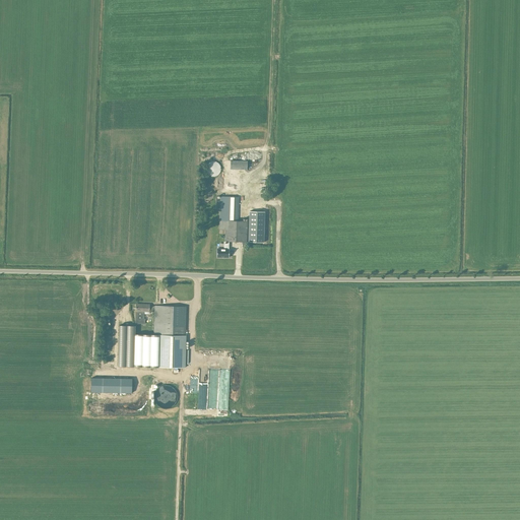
[(247,170),(248,161),(231,160),(231,170),(247,170)]
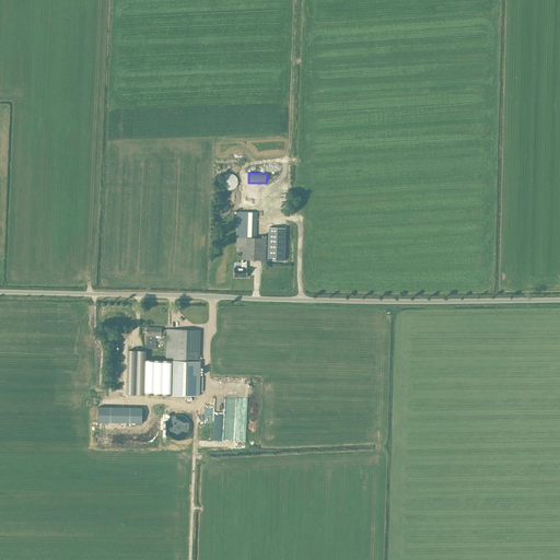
[(231,190),(233,189),(235,188),(236,187),(237,185),(237,184),(237,182),(237,179),(236,177),(235,176),(234,175),(233,174),(231,174),(229,174),(226,174),(225,175),(223,176),(222,177),(222,179),(221,182),(221,183),(222,185),(223,187),(224,188),(225,189),(228,190),(230,190),(231,190)]
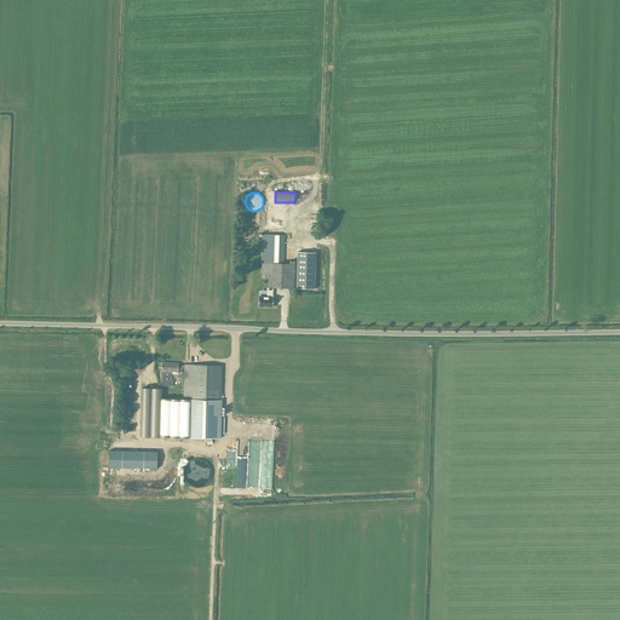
[(258,239),(258,248),(262,248),(260,274),(268,275),(268,288),(274,288),(288,290),(288,294),(296,294),(296,288),(294,288),(296,264),(283,264),(285,235),(263,234),(262,239),(258,239)]
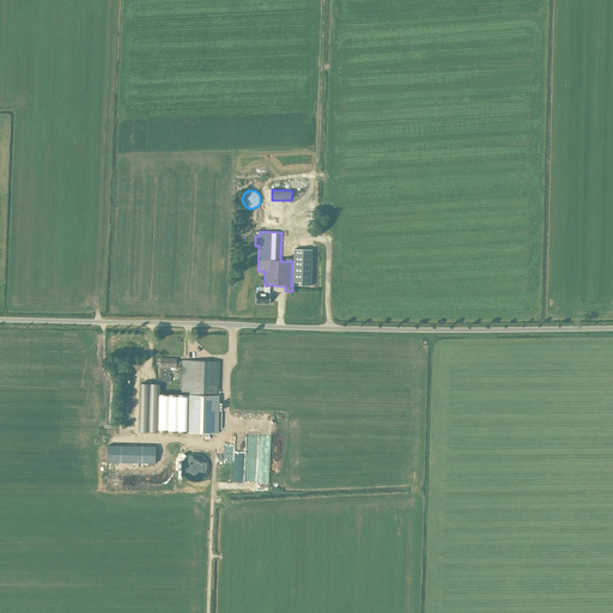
[(296,249),(296,285),(314,286),(315,249),(296,249)]
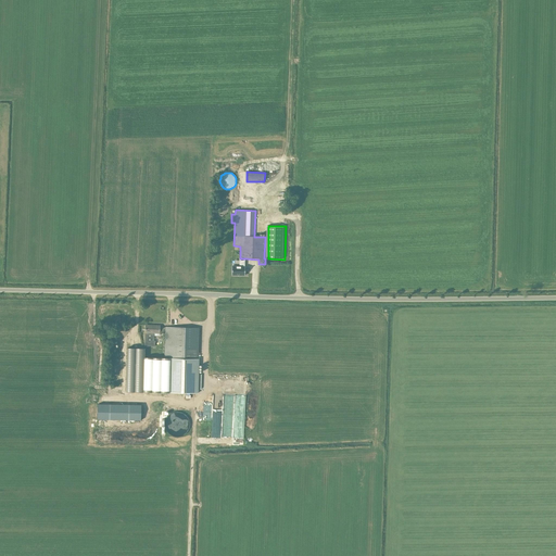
[(231,266),(231,277),(245,277),(245,266),(245,258),(240,258),(239,258),(239,266),(231,266)]
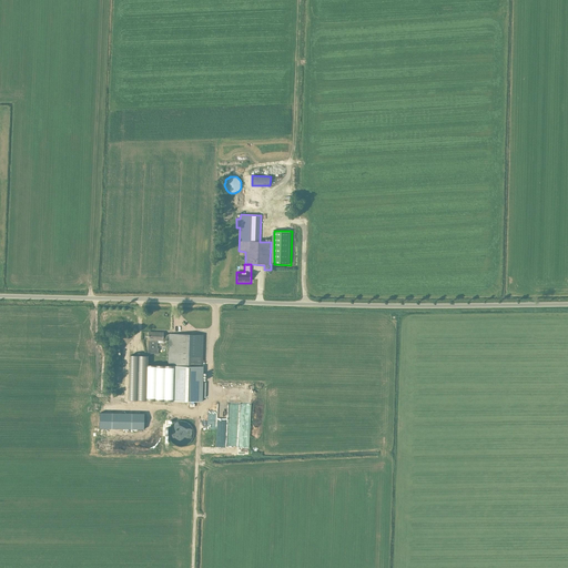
[(129,393),(129,399),(201,402),(203,335),(169,334),(164,334),(164,332),(148,332),(148,353),(159,354),(159,348),(158,348),(158,341),(163,341),(169,341),(168,366),(148,365),(149,356),(130,356),(129,393)]
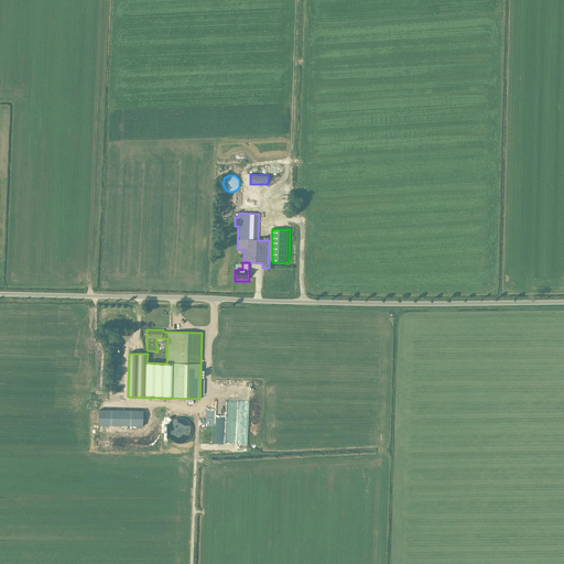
[(236,444),(237,412),(226,411),(227,399),(217,399),(215,443),(236,444)]
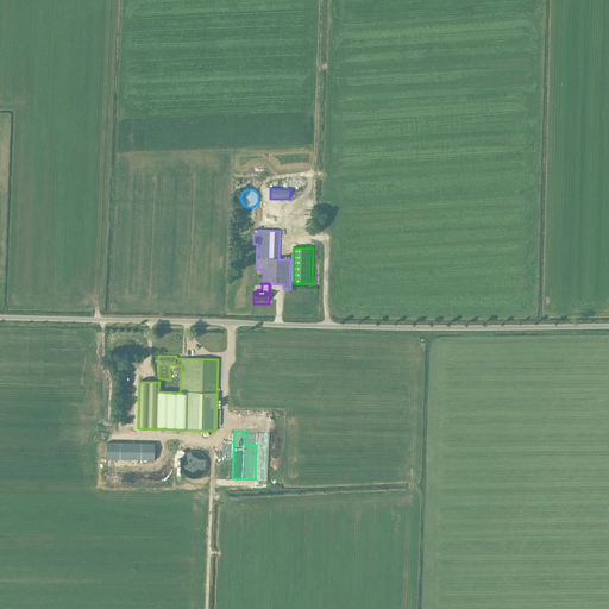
[(149,446),(106,445),(106,462),(155,463),(155,460),(148,460),(149,446)]
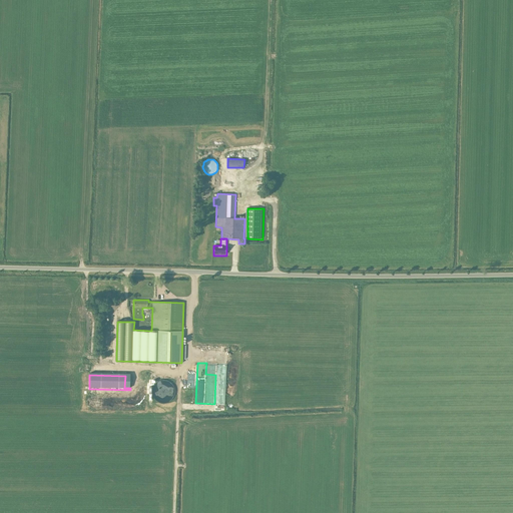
[(152,389),(152,393),(152,397),(154,400),(158,403),(161,404),(165,404),(169,403),(172,400),(174,397),(175,394),(175,390),(173,387),(171,384),(168,382),(164,381),(161,381),(157,383),(155,385),(152,389)]
